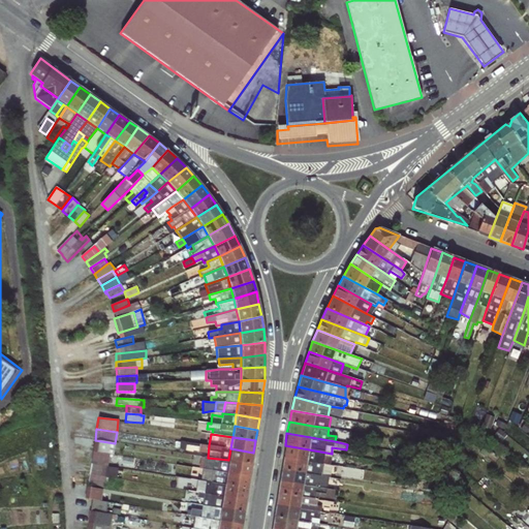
[(115,443),(95,440),(92,452),(110,454),(109,457),(112,458),(115,443)]
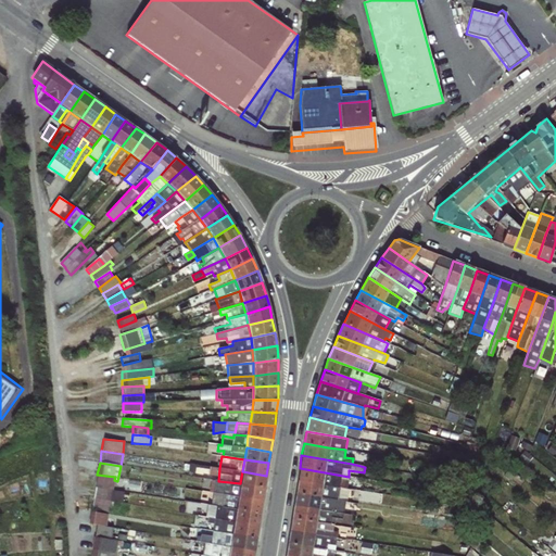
[(218,481),(219,468),(210,467),(209,478),(211,480),(215,480),(218,481)]
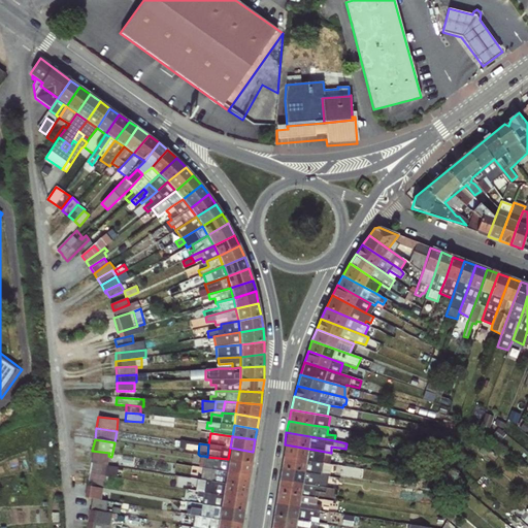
[(331,453),(308,449),(285,444),(283,456),(306,461),(330,464),(331,453)]
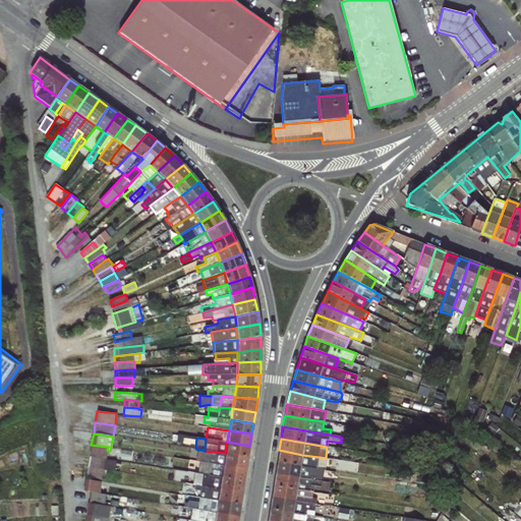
[(247,458),(249,446),(227,442),(225,453),(247,458)]
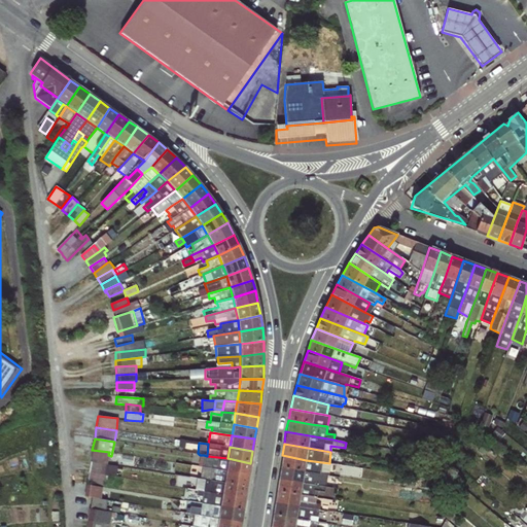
[(109,452),(92,450),(90,462),(107,465),(108,455),(109,452)]
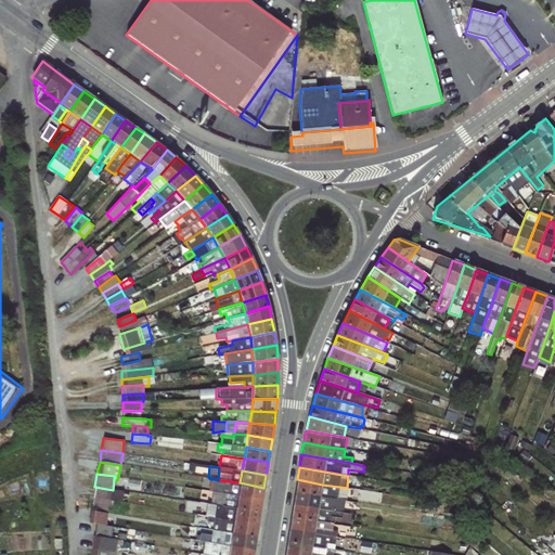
[(240,482),(218,480),(215,479),(213,492),(210,505),(235,508),(235,507),(237,497),(240,482)]
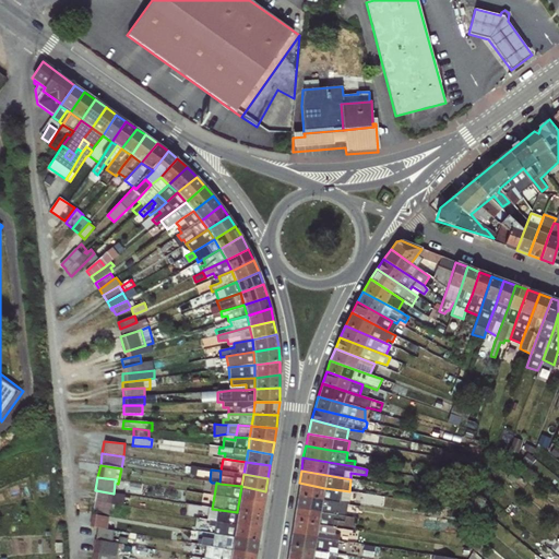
[(324,488),(299,483),(297,496),(323,500),(348,504),(349,491),(324,488)]
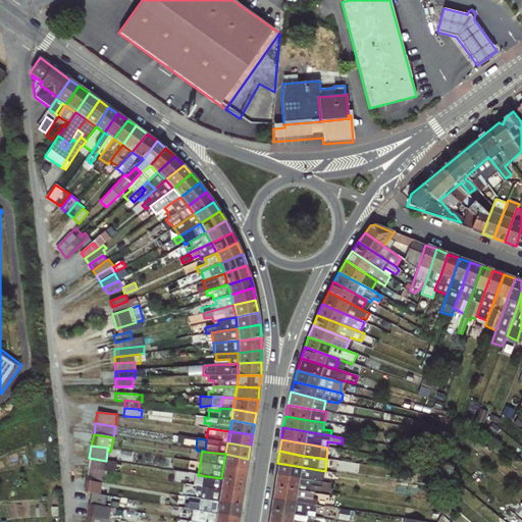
[(246,470),(248,459),(225,454),(223,467),(246,470)]
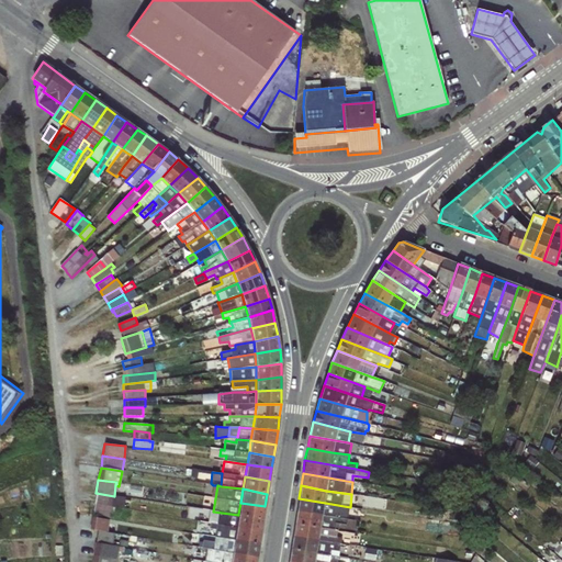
[(114,496),(96,493),(94,504),(112,507),(114,496)]
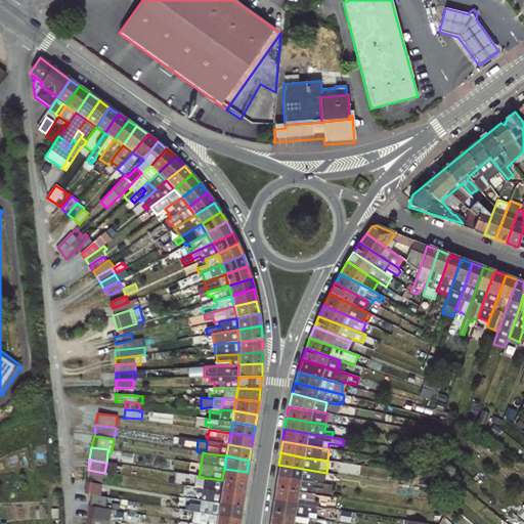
[(116,465),(106,463),(104,473),(115,474),(116,465)]
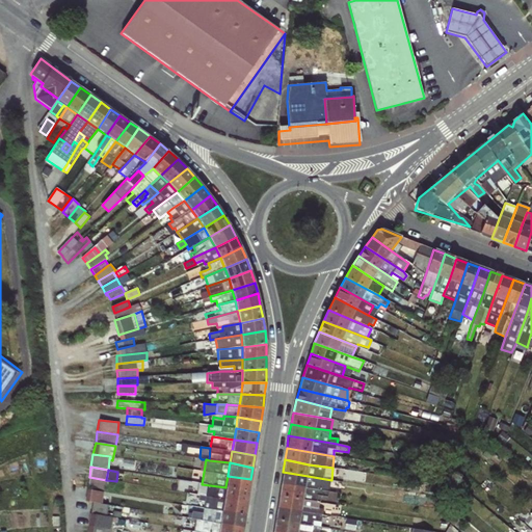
[(331,480),(308,476),(283,472),(281,483),(306,488),(328,491),(331,480)]
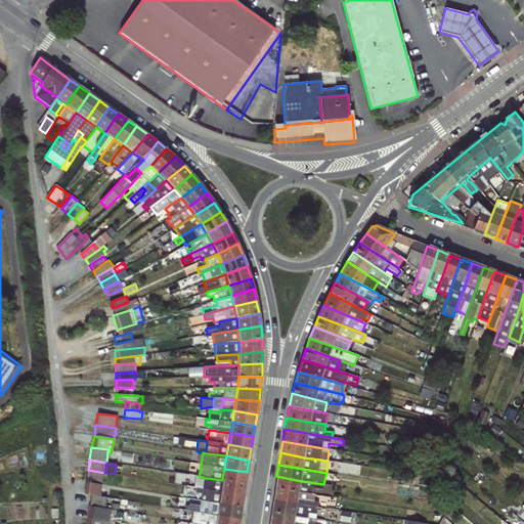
[(246,484),(247,472),(224,469),(222,479),(246,484)]
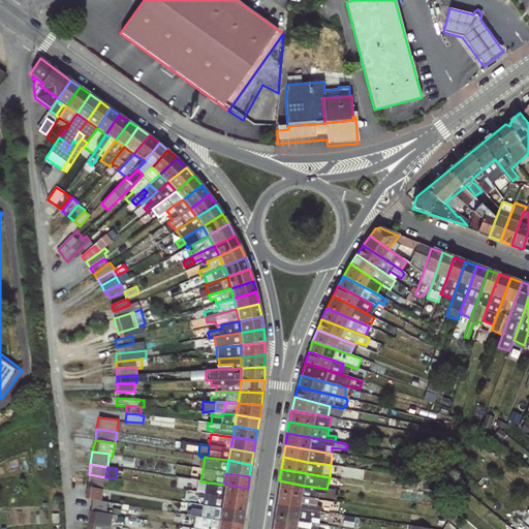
[(104,488),(105,477),(89,474),(87,485),(104,488)]
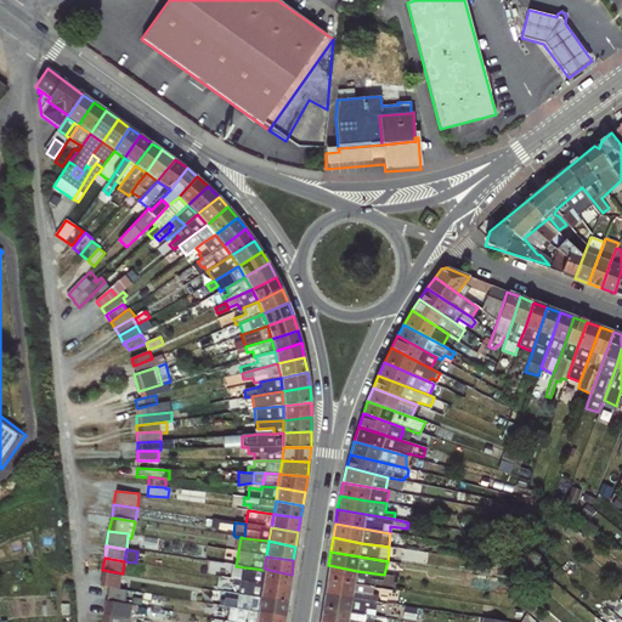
[(264,570),(236,566),(232,565),(230,578),(232,578),(263,583),(264,570)]
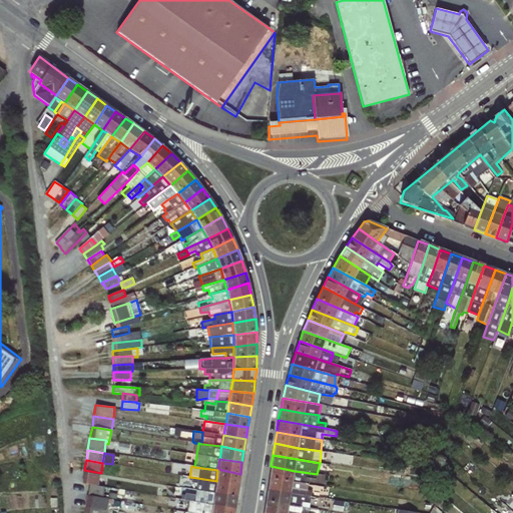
[(317,474),(295,471),(271,466),(269,478),(293,482),(305,484),(306,478),(316,479),(317,474)]
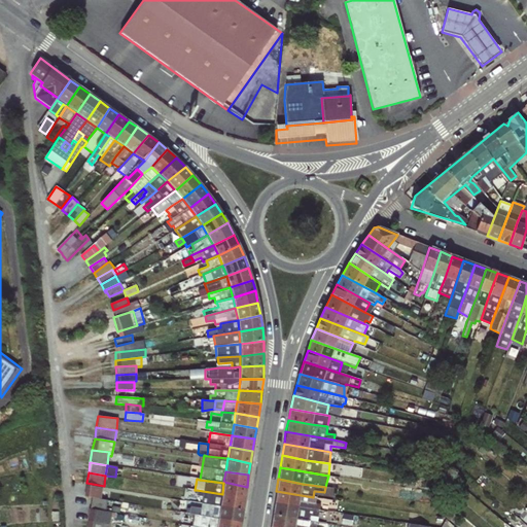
[(245,498),(247,487),(223,482),(223,483),(222,494),(245,498)]
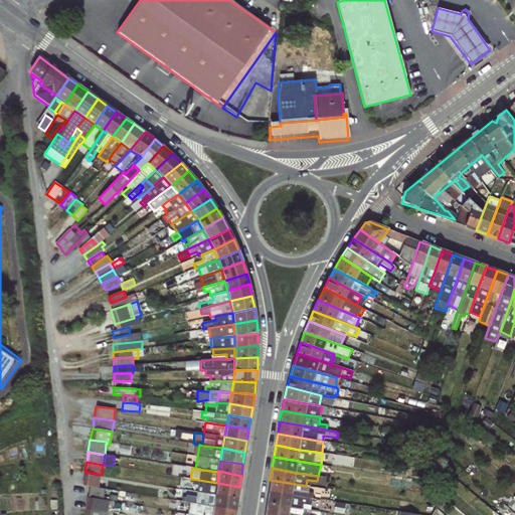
[(82,485),(90,486),(99,488),(100,477),(84,474),(82,485)]
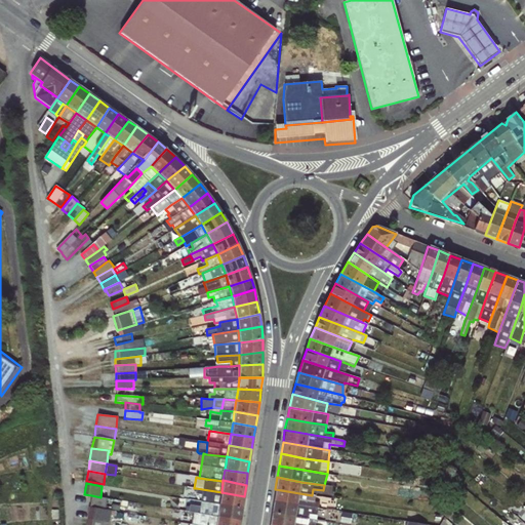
[(221,492),(196,488),(196,494),(201,494),(200,501),(206,501),(219,503),(221,492)]
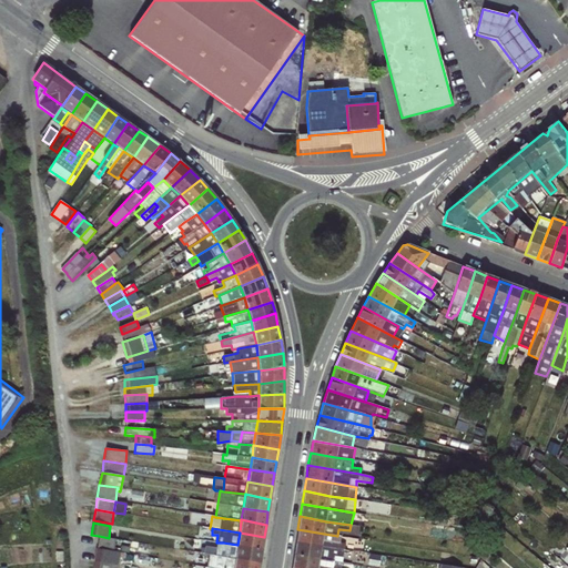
[(322,547),(345,549),(346,541),(337,539),(337,536),(324,534),(297,529),(296,541),(322,547)]
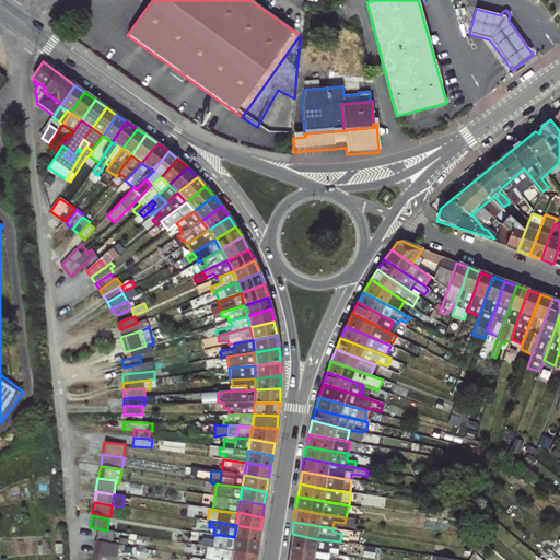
[(258,541),(260,529),(236,525),(234,537),(258,541)]
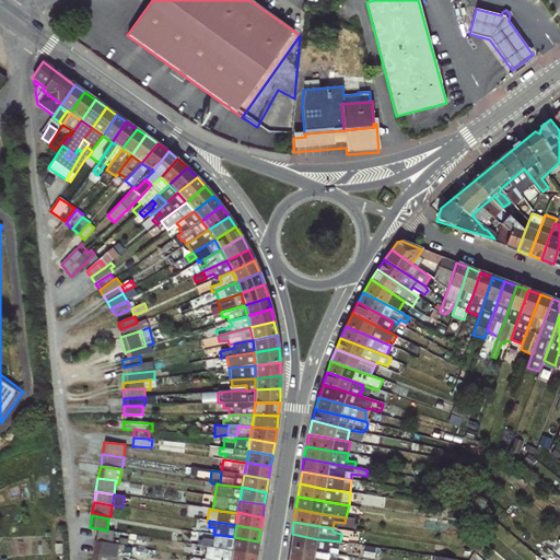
[(97,528),(95,541),(112,544),(114,532),(107,531),(97,528)]
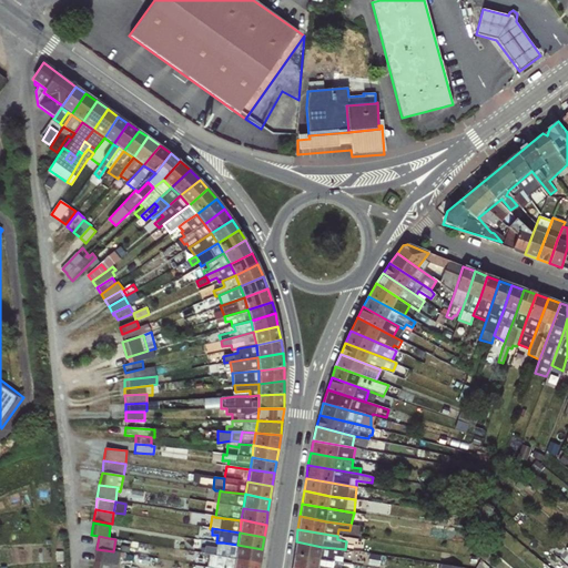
[(343,549),(322,547),(296,541),(294,555),(320,559),(341,563),(343,549)]
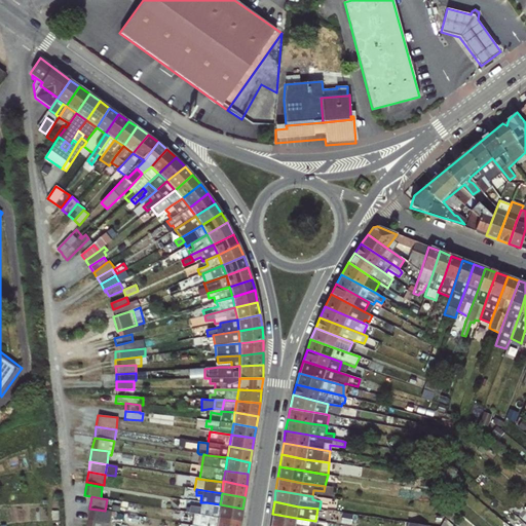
[(218,518),(220,504),(207,502),(200,502),(199,508),(189,505),(189,513),(193,513),(218,518)]
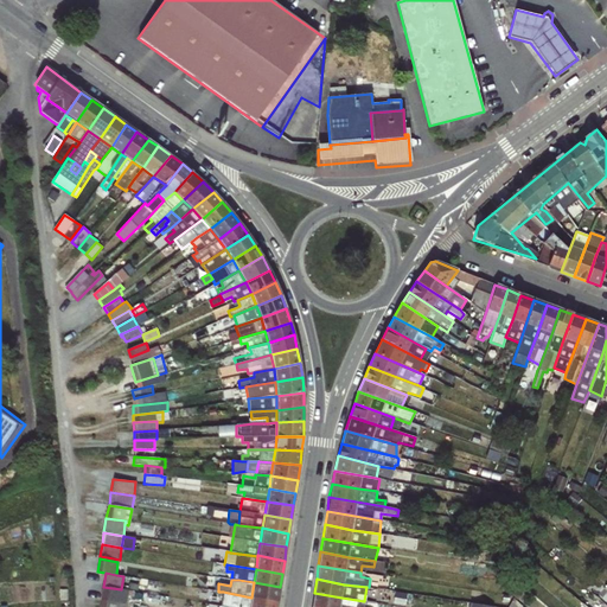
[(278,601),(280,587),(254,582),(251,598),(278,601)]
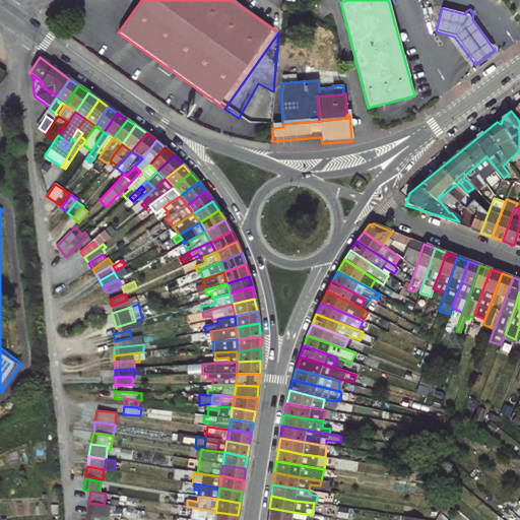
[(86,514),(108,518),(110,510),(110,506),(104,505),(88,503),(86,514)]
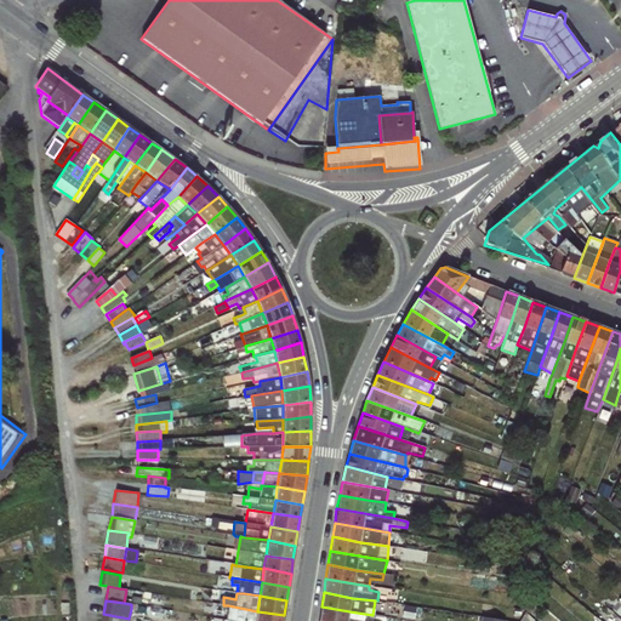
[(255,620),(257,611),(228,605),(226,620),(231,620),(255,620)]
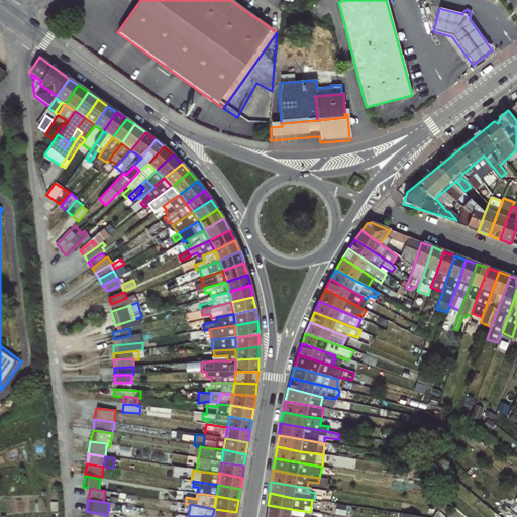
[(309,516),(310,512),(291,509),(268,505),(266,516),(270,516),(309,516)]
